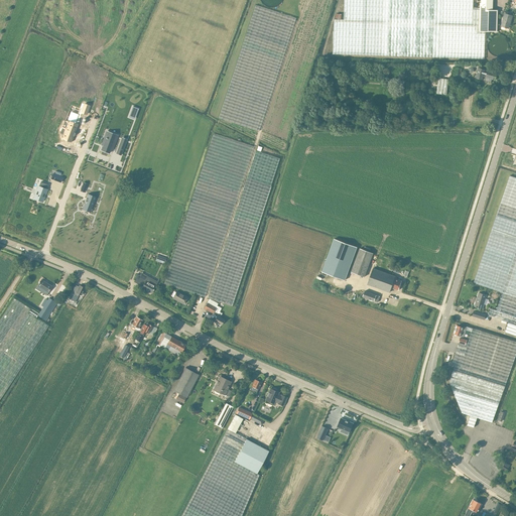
[(335,19),(333,53),(343,53),(452,57),(484,58),(485,31),(497,32),(498,10),(493,10),(492,0),(481,0),(481,3),(480,3),(480,9),(473,9),(473,0),(343,0),(343,19),(335,19)]
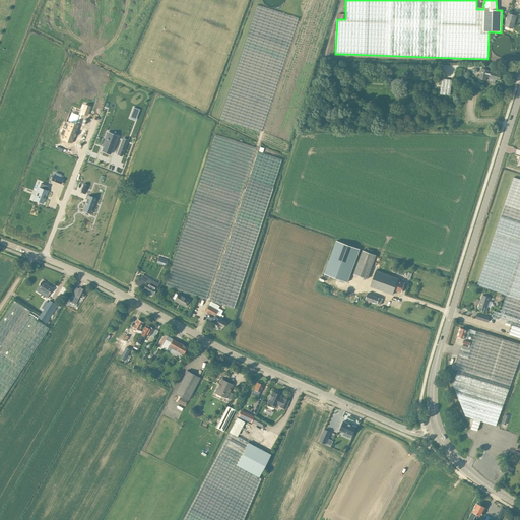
[(260,132),(297,17),(257,5),(220,120),(260,132)]
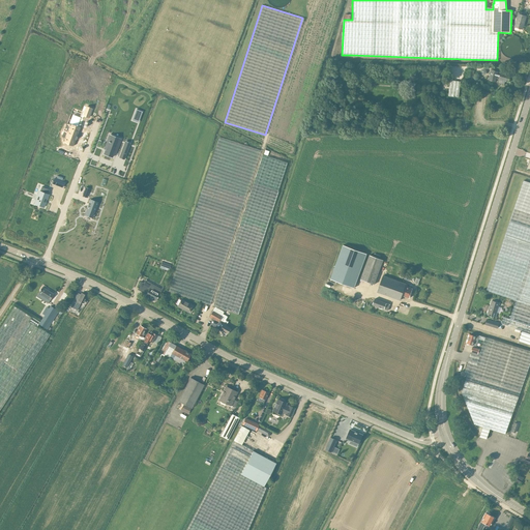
[(522,30),(526,17),(519,15),(514,27),(522,30)]
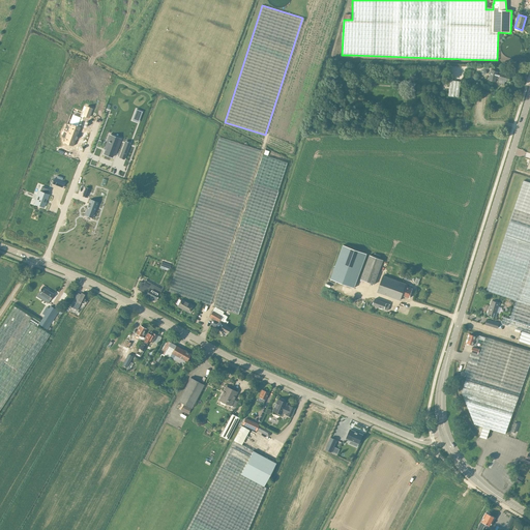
[(37,47),(32,59),(37,60),(41,49),(37,47)]
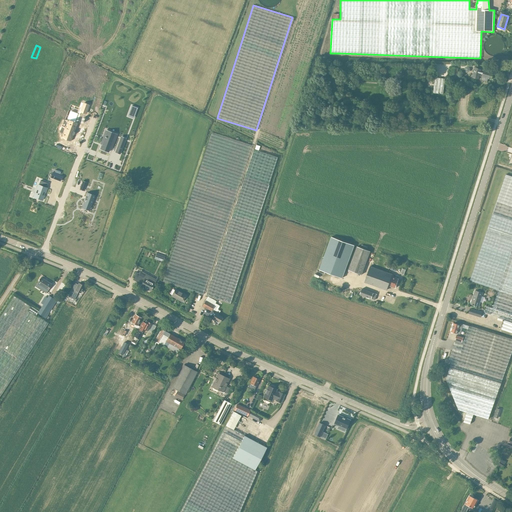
[(491,79),(493,72),(484,70),(481,69),(475,67),(472,77),(478,78),(479,75),(482,76),(491,79)]
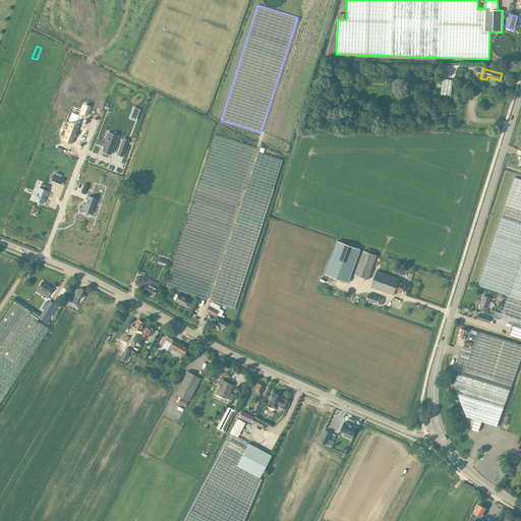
[(443,78),(441,95),(451,96),(453,80),(443,78)]
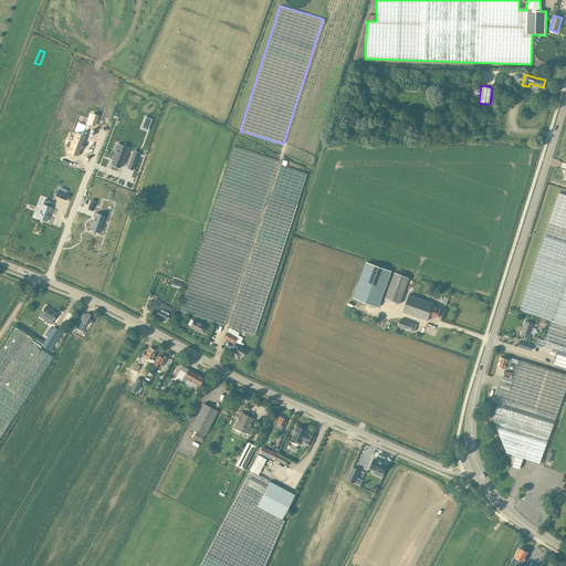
[(95,125),(98,116),(92,114),(90,123),(95,125)]
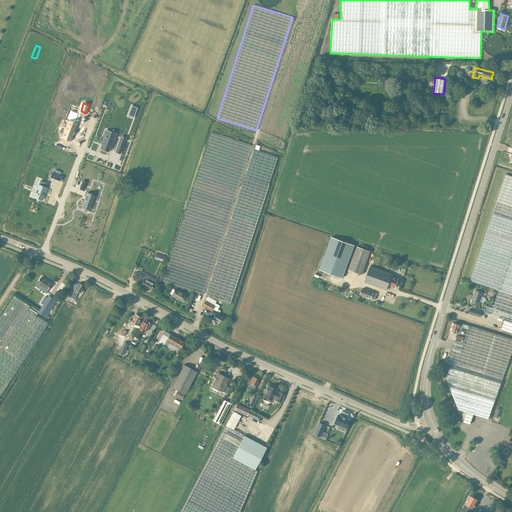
[(137,108),(131,106),(129,112),(135,114),(137,108)]
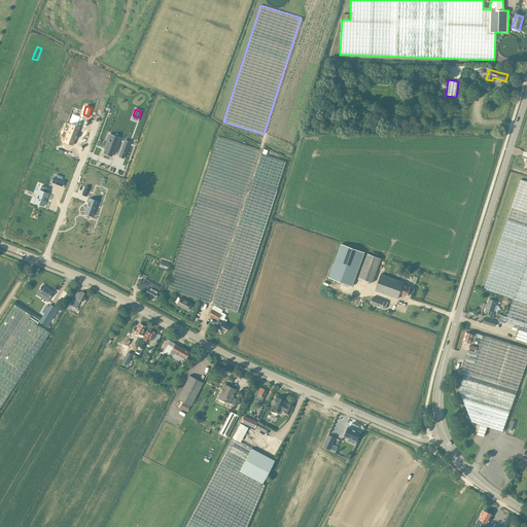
[(64,131),(62,136),(66,137),(64,142),(73,145),(75,139),(75,138),(76,136),(77,136),(76,135),(79,129),(78,129),(77,131),(70,128),(69,128),(68,132),(65,131),(66,131),(64,130),(63,131),(64,131)]
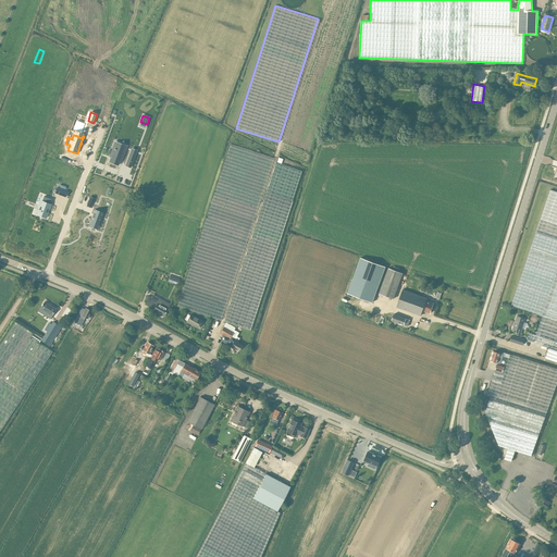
[(221,320),(273,158),(232,144),(221,177),(219,176),(177,306),(221,320)]
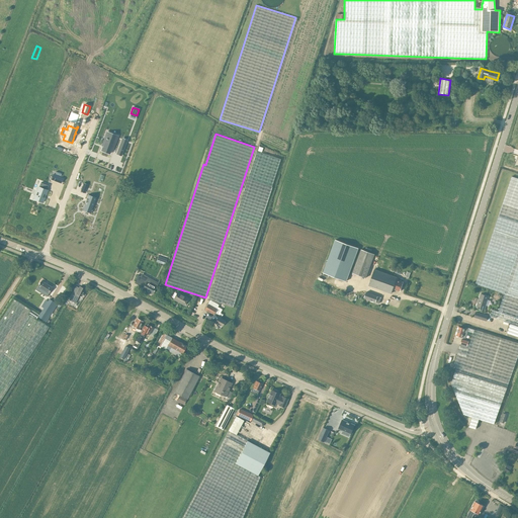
[(113,148),(116,139),(107,136),(106,138),(106,139),(106,140),(105,142),(103,141),(101,146),(103,147),(101,151),(109,154),(111,148),(113,148)]
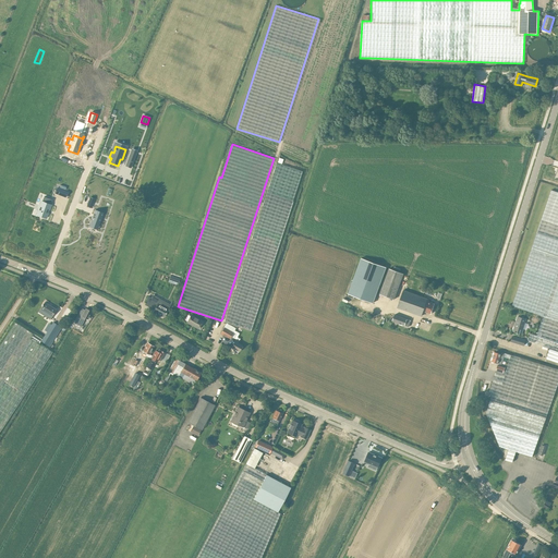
[(131,168),(136,154),(131,152),(125,166),(131,168)]
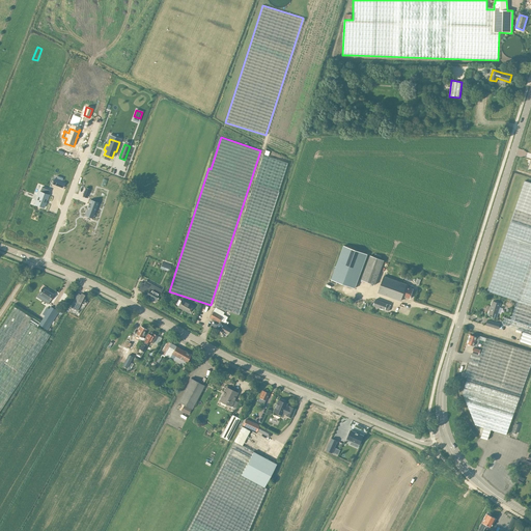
[(240,311),(279,192),(278,192),(288,163),(269,156),(270,151),(266,150),(263,155),(214,306),(240,314),(241,311),(240,311)]
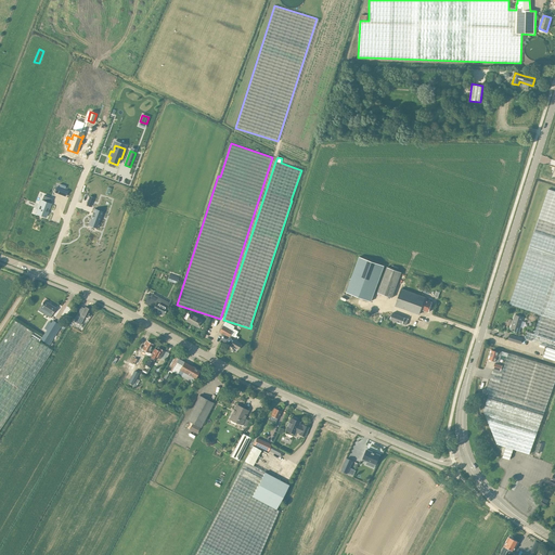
[(554,191),(549,189),(510,305),(540,314),(533,334),(527,332),(526,335),(524,335),(523,338),(525,338),(525,339),(546,346),(554,348),(554,191)]
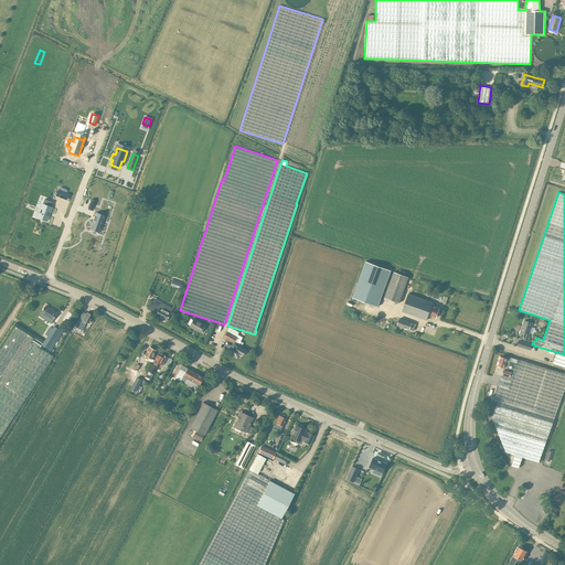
[(38,213),(36,217),(40,219),(46,221),(49,216),(48,215),(49,212),(50,213),(52,208),(51,208),(53,202),(44,199),(43,204),(41,204),(40,209),(38,213)]
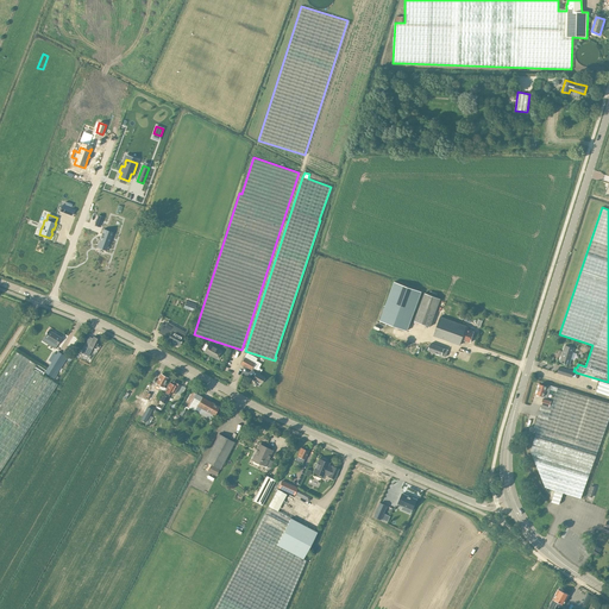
[(113,233),(113,232),(104,228),(102,231),(99,242),(98,245),(107,248),(108,245),(113,233)]
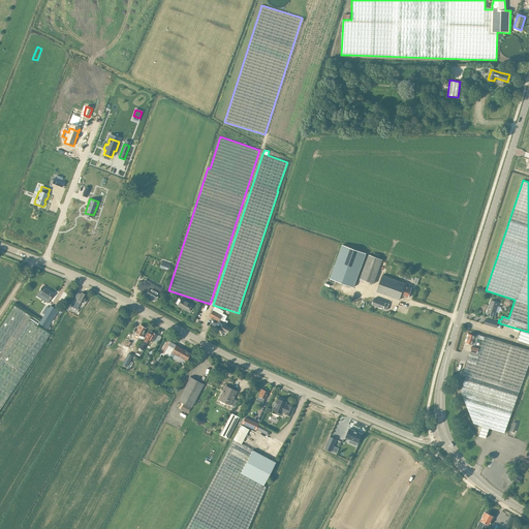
[(343,245),(330,279),(353,287),(366,253),(343,245)]
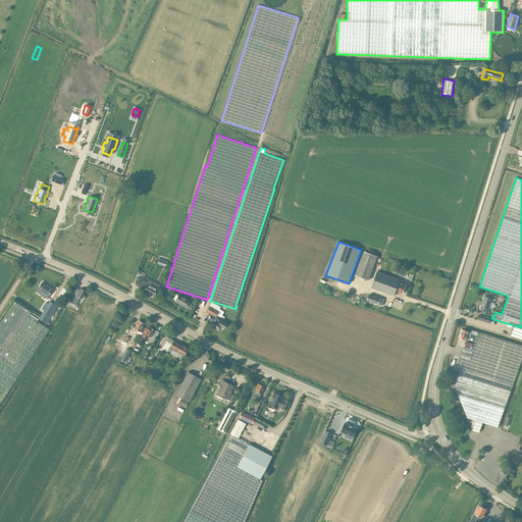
[(369,279),(377,256),(364,251),(355,275),(369,279)]
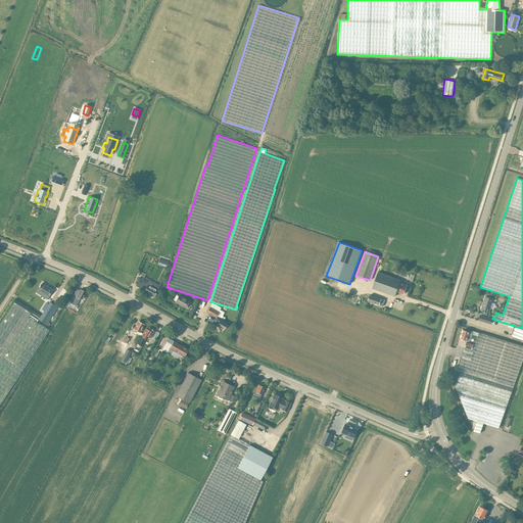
[(408,284),(401,282),(401,280),(378,272),(372,288),(394,296),(396,291),(403,294),(408,284)]
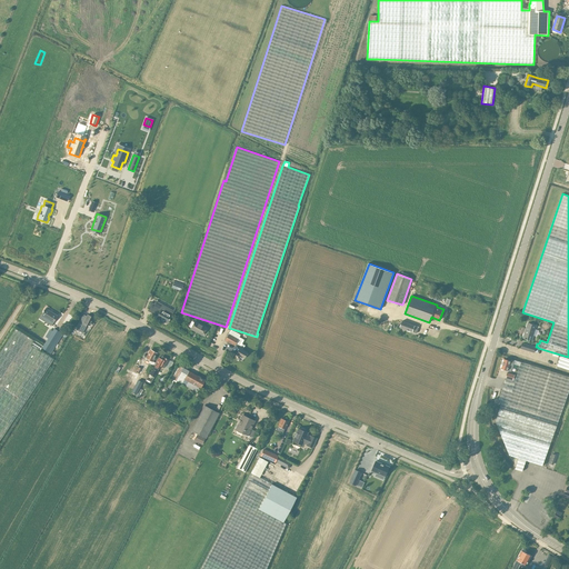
[(150,302),(148,309),(158,315),(157,317),(167,323),(169,320),(170,319),(169,319),(171,316),(173,311),(159,303),(157,307),(150,302)]
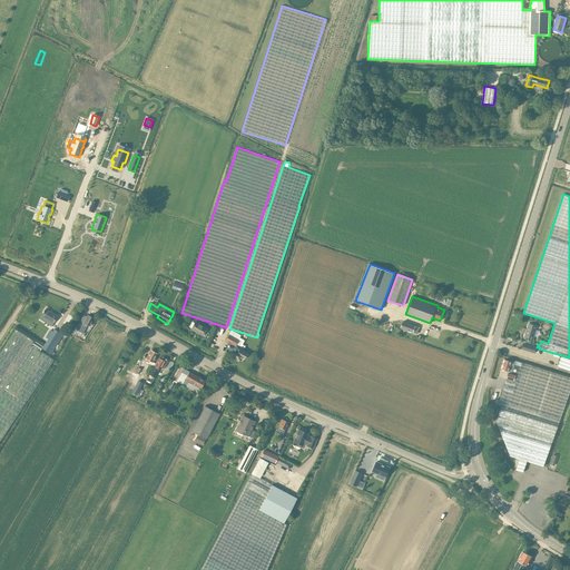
[(46,308),(41,316),(52,323),(57,316),(46,308)]
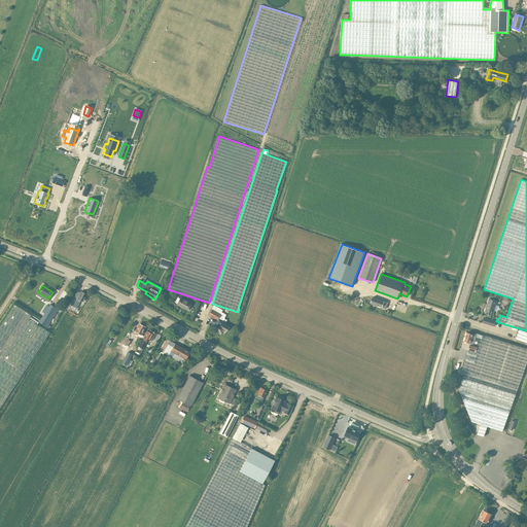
[(77,291),(70,306),(76,309),(80,301),(82,302),(86,294),(81,291),(80,293),(77,291)]
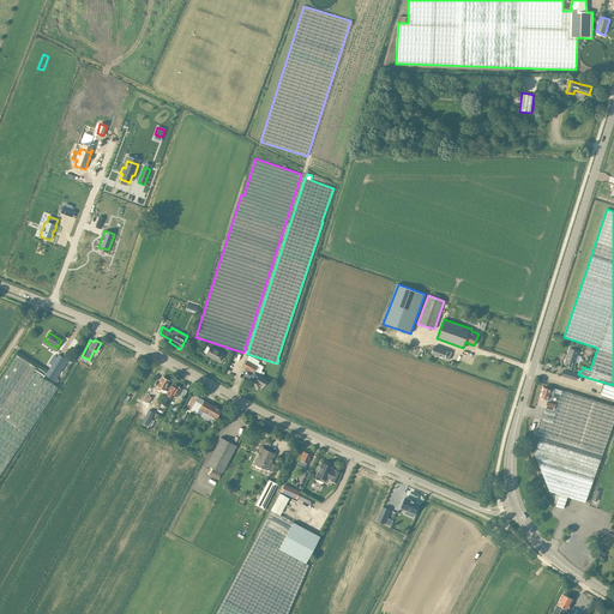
[(218,362),(222,354),(210,347),(205,355),(218,362)]
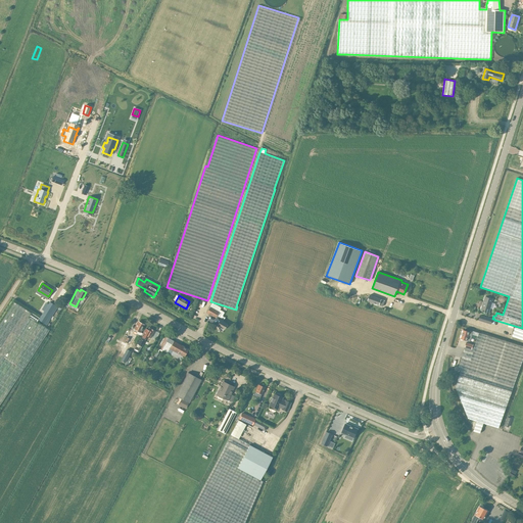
[(382,306),(384,300),(370,295),(368,300),(382,306)]
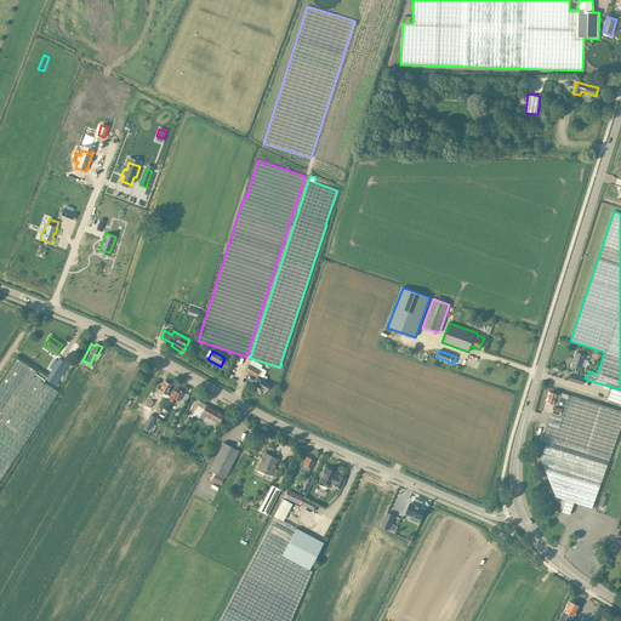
[(580,371),(585,354),(576,352),(571,369),(580,371)]
